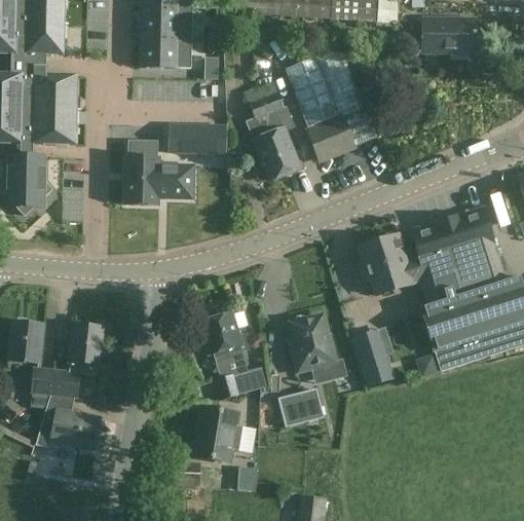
[(0,0),(0,50),(11,51),(10,72),(0,71),(0,141),(21,142),(21,153),(8,153),(7,178),(0,184),(0,186),(7,193),(7,203),(17,205),(26,213),(34,205),(44,205),(44,194),(52,187),(45,178),(45,154),(33,154),(34,142),(76,143),(76,121),(70,121),(71,108),(81,109),(81,107),(71,107),(71,95),(77,95),(77,73),(46,72),(46,52),(64,52),(64,35),(58,35),(58,23),(69,23),(69,22),(64,22),(64,5),(59,5),(58,0),(0,0)]
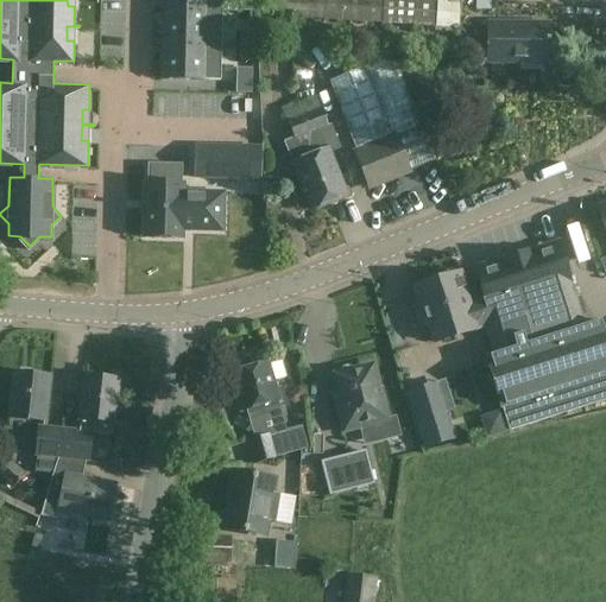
[(263,0),(263,12),(384,19),(383,26),(391,27),(391,20),(439,23),(441,0),(263,0)]
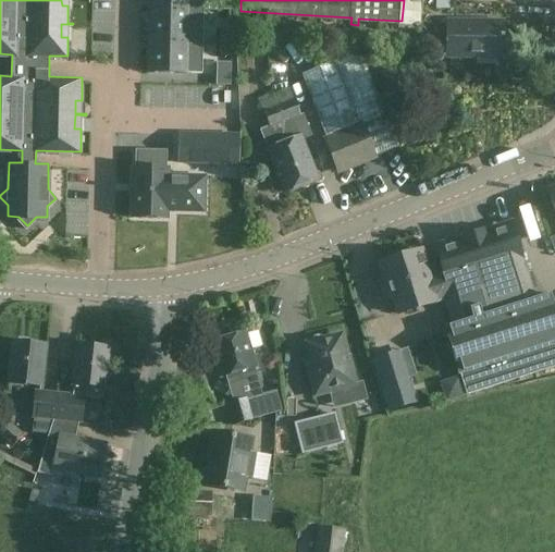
[(151,4),(151,36),(205,37),(205,5),(151,4)]
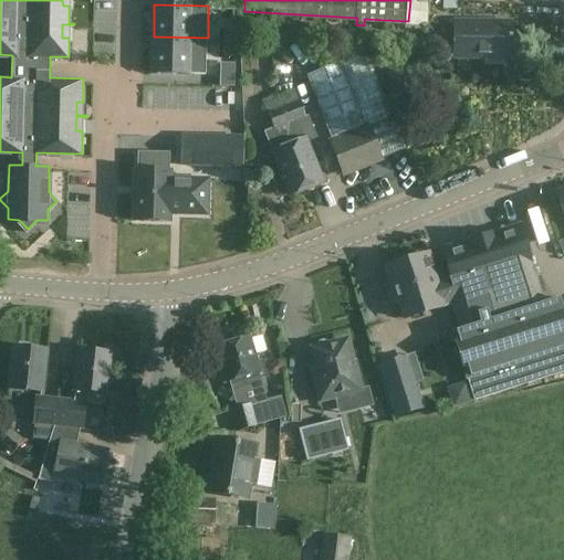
[(456,54),(512,54),(512,18),(457,17),(456,54)]
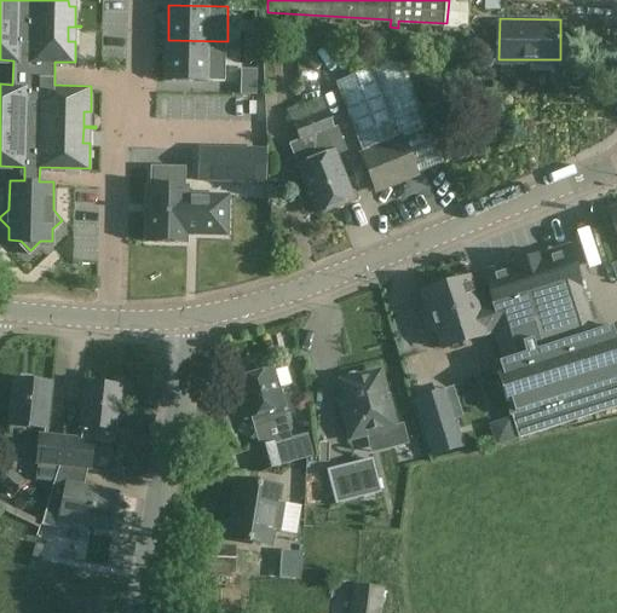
[(247,25),(247,41),(258,41),(258,25),(247,25)]
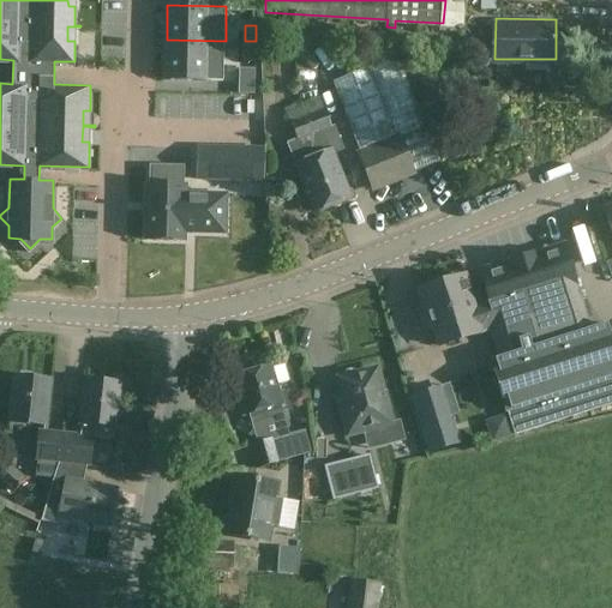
[(167,40),(166,74),(225,77),(226,41),(167,40)]
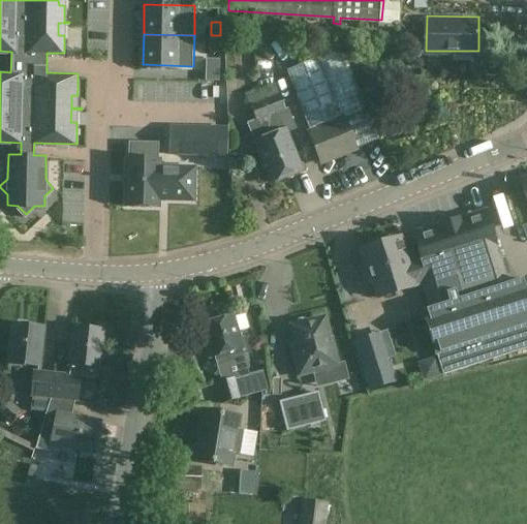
[(220,49),(220,35),(211,35),(210,49),(220,49)]
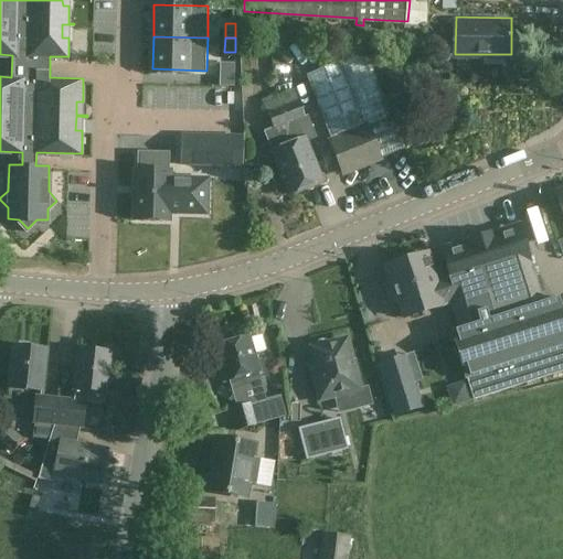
[(330,137),(365,122),(378,153),(403,144),(364,49),(305,71),(330,137)]
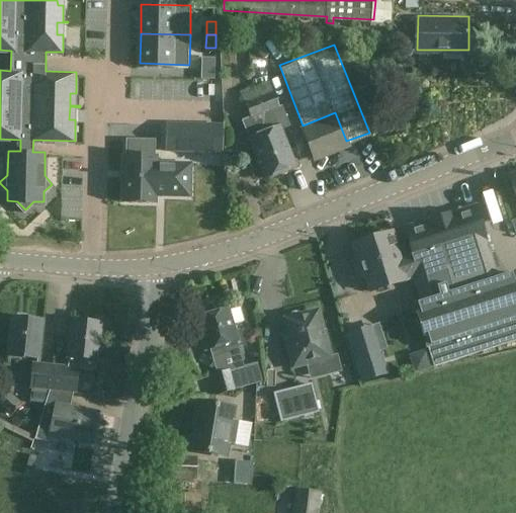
[(216,65),(201,65),(201,75),(216,75),(216,65)]
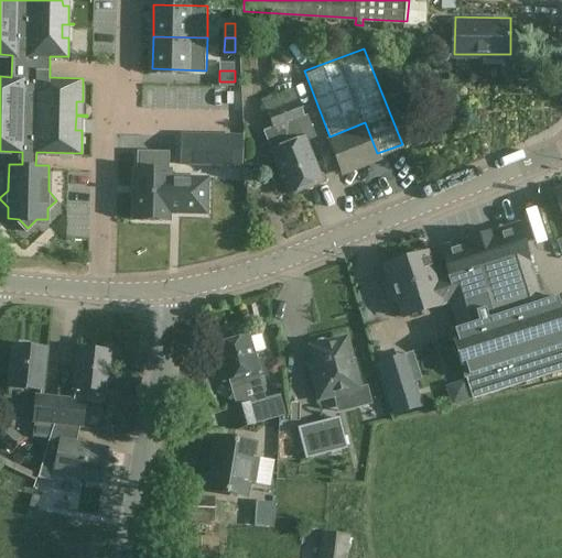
[(293,86),(277,93),(287,120),(303,113),(293,86)]
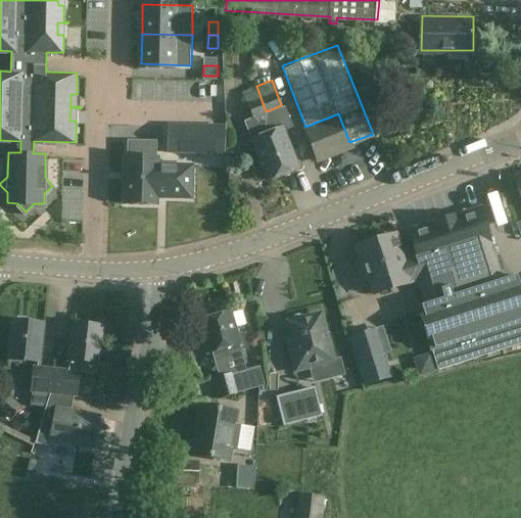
[(266,111),(256,86),(243,90),(252,115),(252,116),(266,111)]
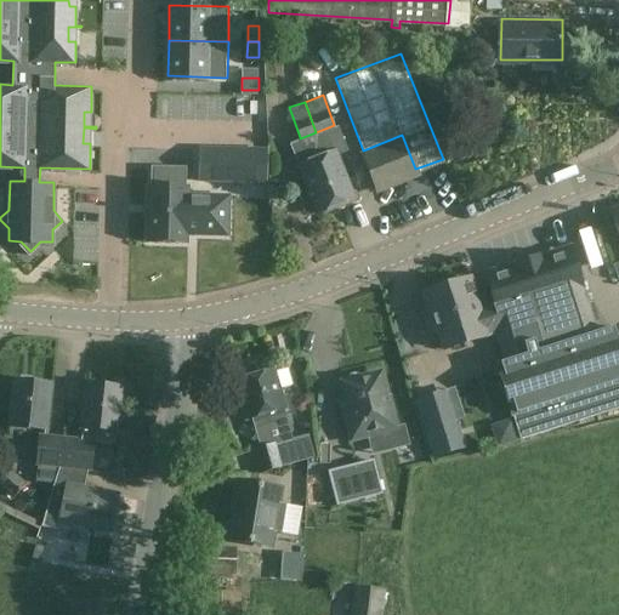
[(316,134),(314,152),(338,203),(356,197),(336,149),(348,144),(340,123),(334,125),(316,132),(316,134)]
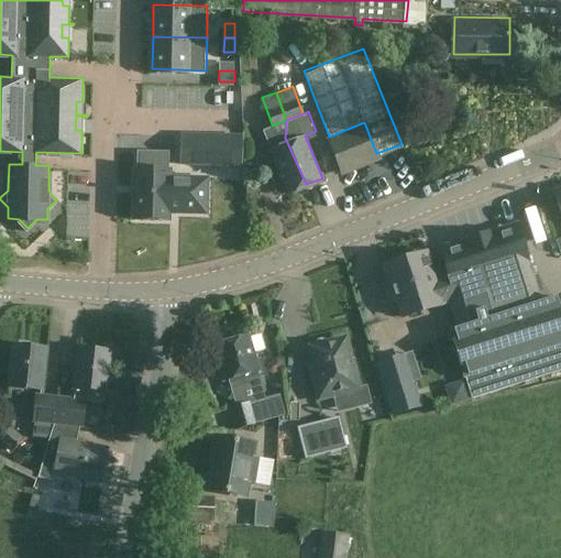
[(286,192),(306,184),(285,138),(286,121),(286,120),(272,126),(272,124),(263,129),(271,149),(286,192)]
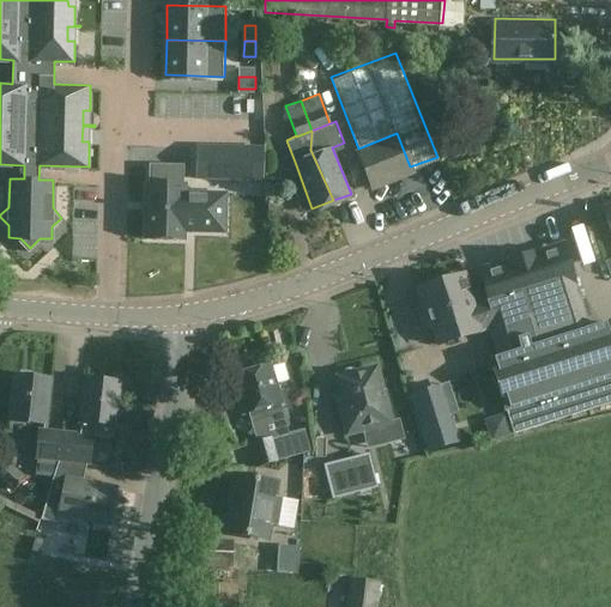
[(397,133),(358,149),(356,150),(369,182),(410,167),(397,133)]
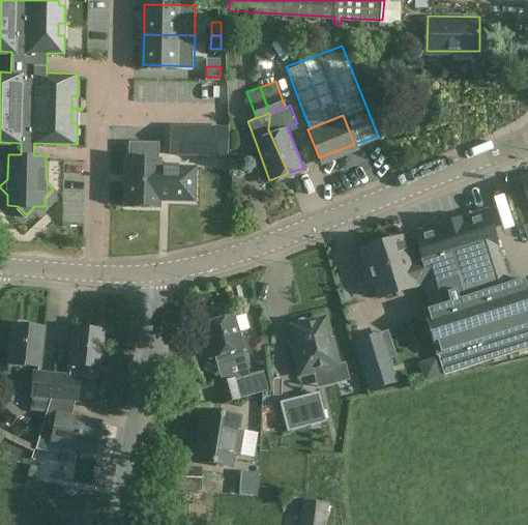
[(226,151),(226,124),(197,124),(170,123),(169,150),(196,151),(226,151)]
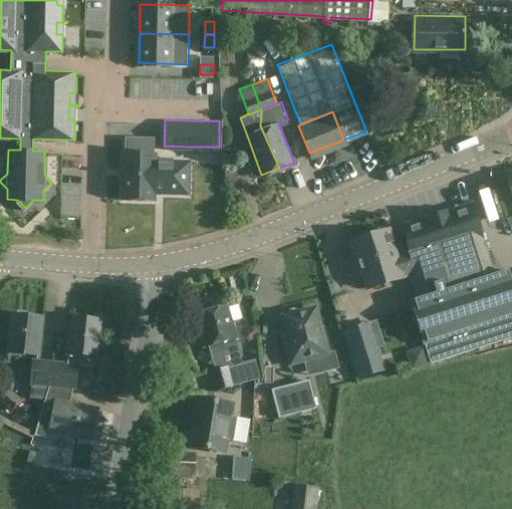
[(124,151),(123,196),(155,197),(155,190),(156,159),(156,152),(154,152),(155,136),(126,135),(126,151),(124,151)]
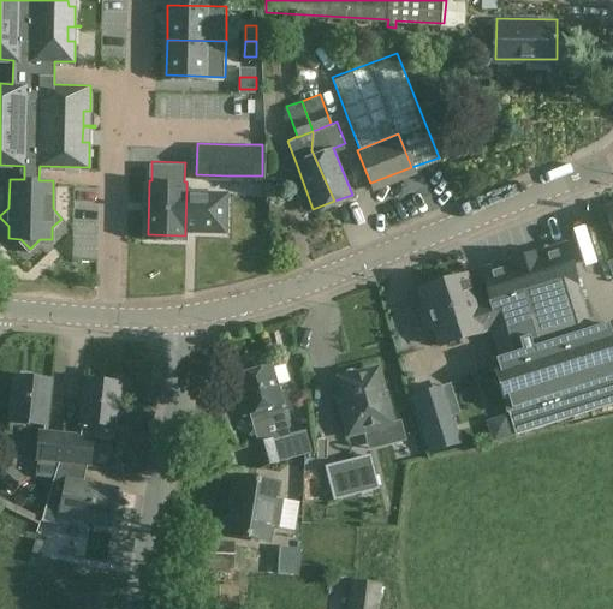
[(186,190),(185,227),(226,228),(227,191),(186,190)]
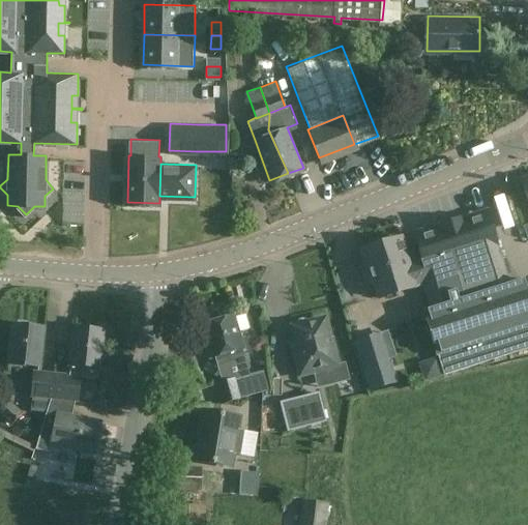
[(489,214),(416,237),(421,255),(413,258),(420,279),(423,279),(432,305),(423,308),(437,351),(438,351),(445,374),(527,347),(527,280),(526,275),(509,281),(489,214)]
